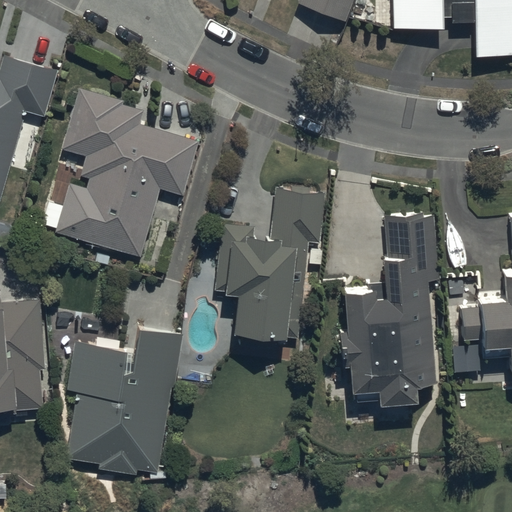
[(297,0),(295,5),(342,24),(351,0),(297,0)]
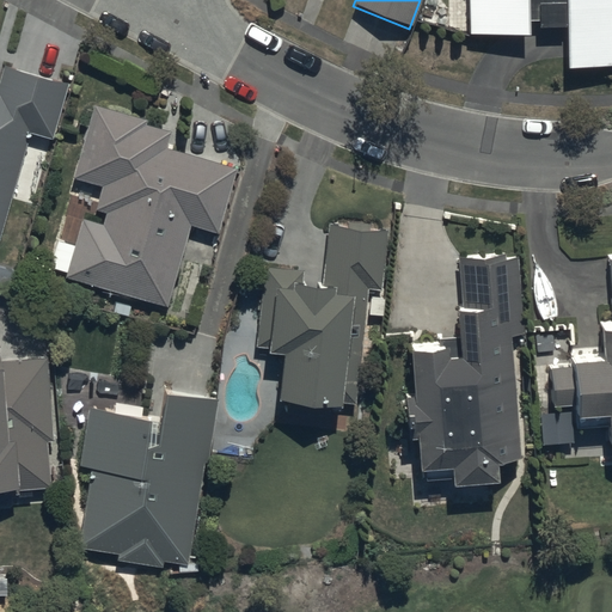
[(611,0),(467,0),(470,42),(530,41),(530,24),(538,24),(538,31),(565,31),(565,71),(611,69),(611,0)]
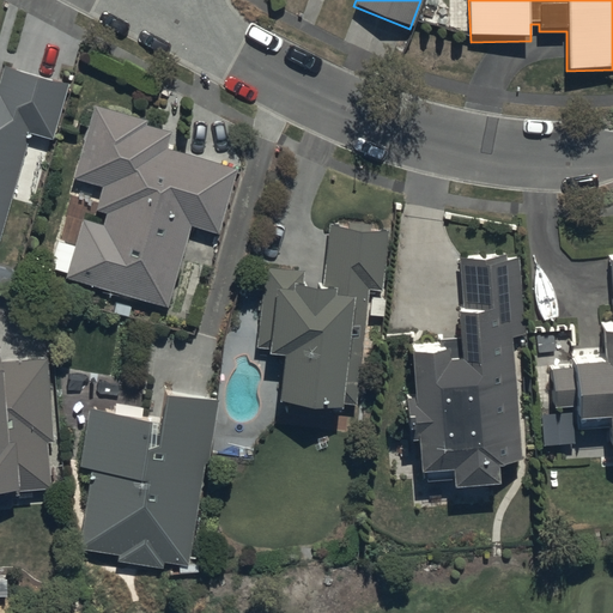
[(0,236),(28,138),(52,144),(68,85),(2,67),(0,74),(0,236)]
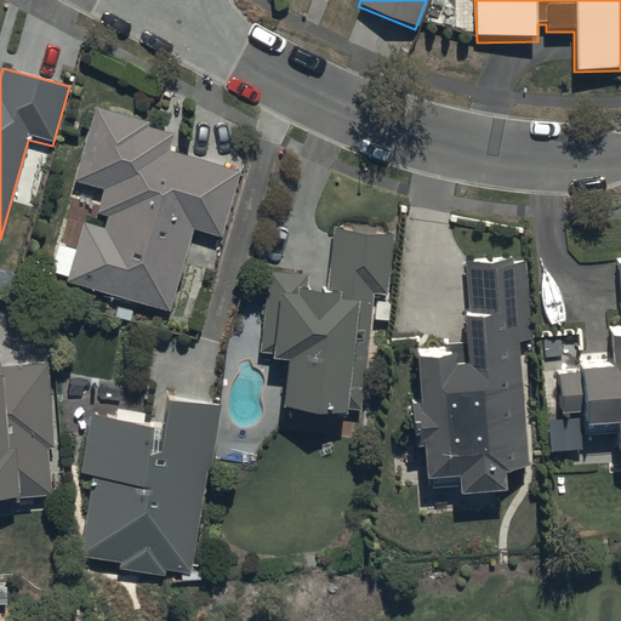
[(85,223),(75,252),(58,248),(51,274),(68,279),(67,284),(169,314),(193,231),(220,239),(239,174),(167,153),(174,136),(148,129),(149,125),(95,108),(72,183),(102,193),(92,226),(85,223)]
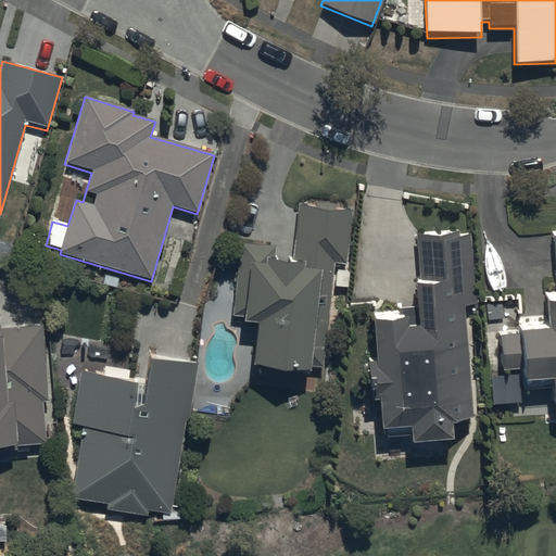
[(276,247),(240,244),(235,317),(243,318),(243,325),(255,326),(252,371),(311,376),(317,274),(335,275),(335,265),(348,266),(352,210),(338,209),(338,204),(315,203),(315,206),(298,205),(294,267),(275,265),(276,247)]
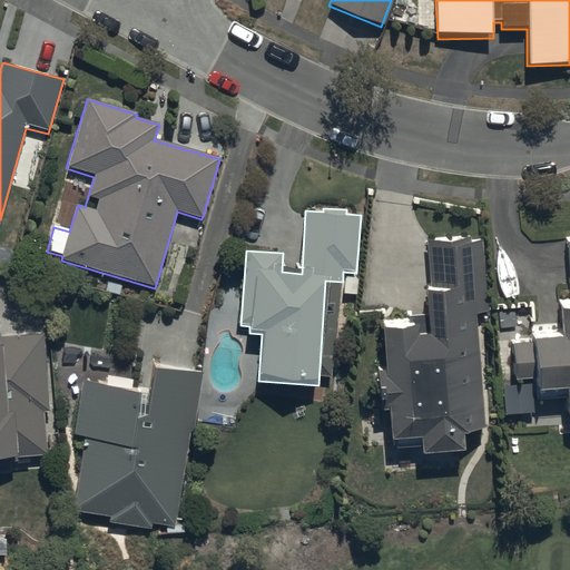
[(484,424),(477,311),(485,311),(482,234),(429,236),(431,287),(426,288),(428,332),(415,332),(415,325),(384,326),(385,369),(375,369),(377,408),(390,408),(391,438),(421,435),(422,450),(464,449),(463,432),(484,424)]
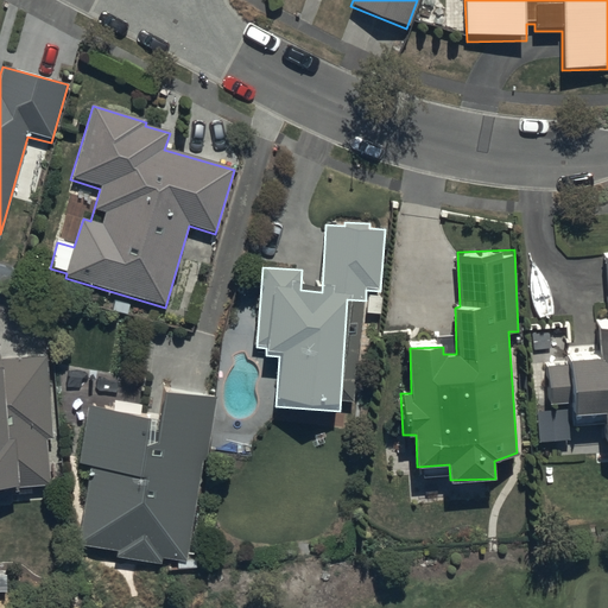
[(603,415),(606,447),(607,447),(607,253),(605,254),(607,304),(607,317),(594,320),(597,360),(548,365),(551,401),(569,399),(570,417),(603,415)]
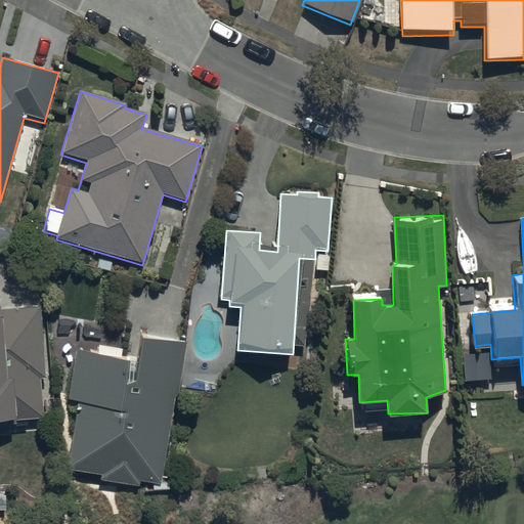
[(45,381),(41,310),(0,312),(0,427),(15,426),(15,423),(43,422),(40,381),(45,381)]
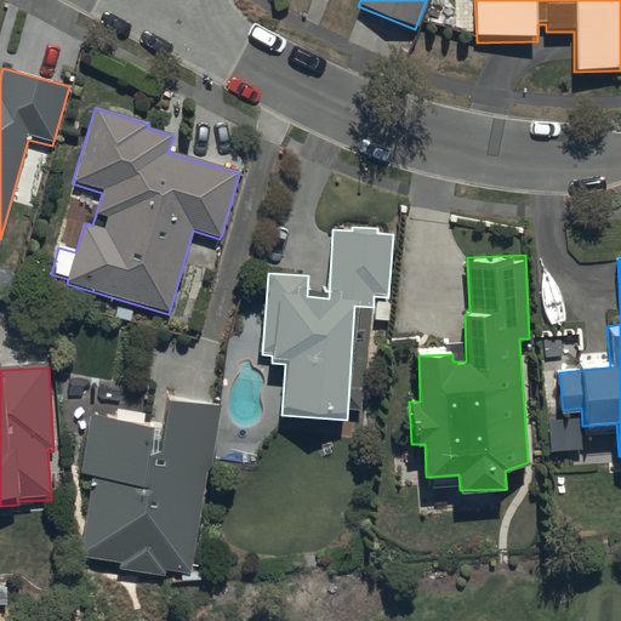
[(210,473),(220,409),(164,400),(159,428),(87,417),(79,477),(89,478),(77,560),(120,567),(119,571),(164,577),(165,571),(192,575),(208,473),(210,473)]
